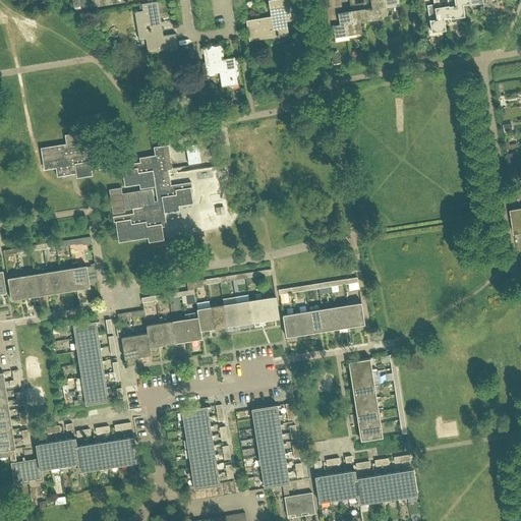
[(71,0),(73,12),(96,9),(94,0),(97,0),(99,6),(123,2),(123,0),(71,0)]
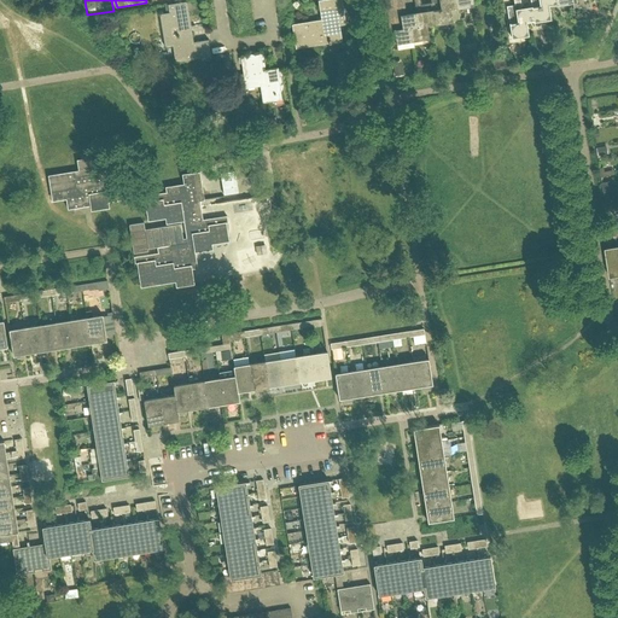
[(295,46),(340,39),(339,24),(345,23),(340,0),(318,0),(321,19),(291,24),(295,46)]
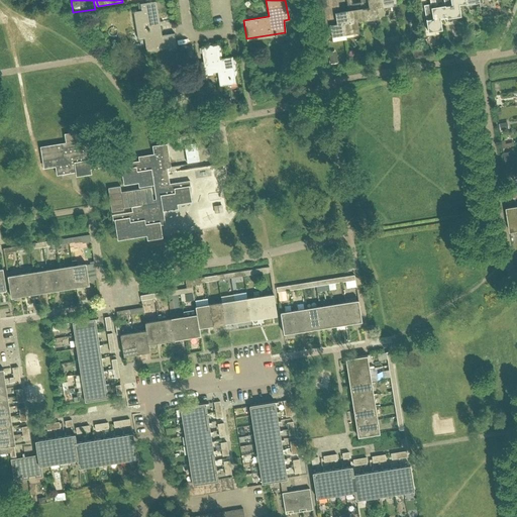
[(348,11),(339,12),(337,0),(325,0),(326,6),(319,7),(322,26),(329,25),(331,35),(344,32),(343,22),(349,21),(348,11)]
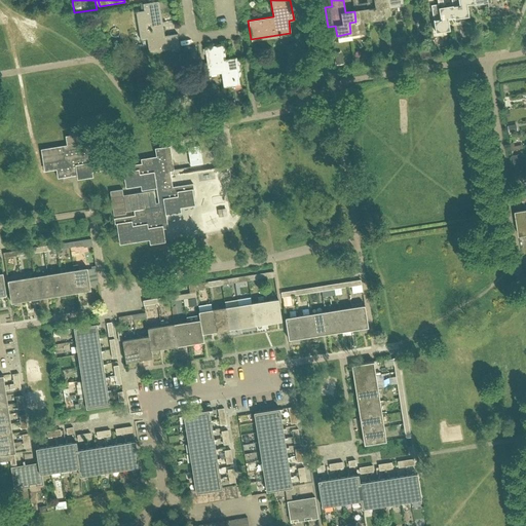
[(363,21),(370,20),(368,9),(375,8),(373,0),(366,0),(367,2),(358,3),(357,0),(351,0),(354,11),(355,22),(349,23),(350,33),(365,31),(363,21)]
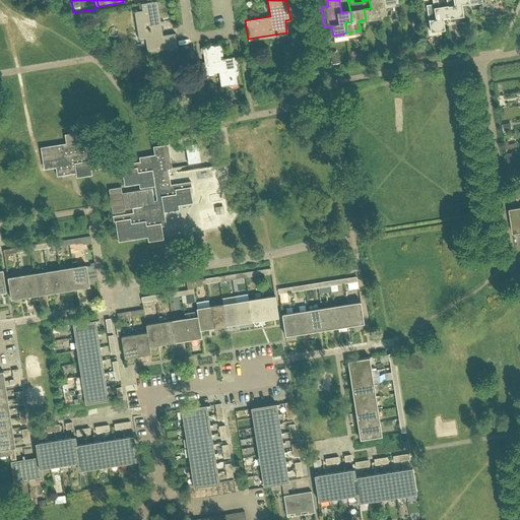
[(378,7),(384,6),(383,0),(369,0),(371,8),(364,9),(366,19),(380,17),(378,7)]
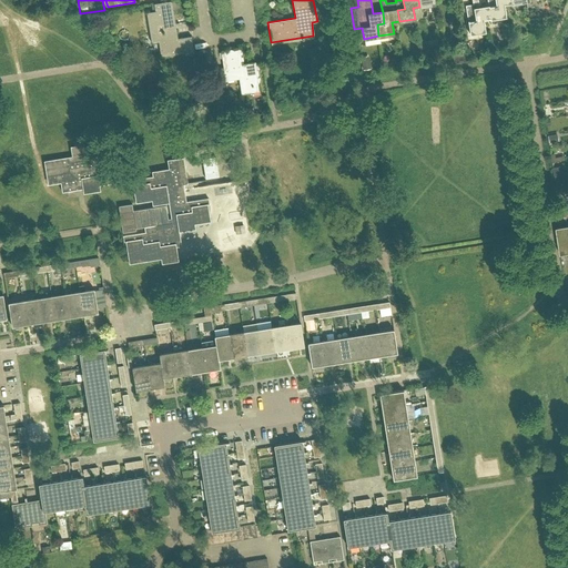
[(489,7),(489,6),(488,7),(478,8),(477,0),(472,0),(473,4),(465,6),(469,33),(485,31),(484,19),(490,18),(489,7)]
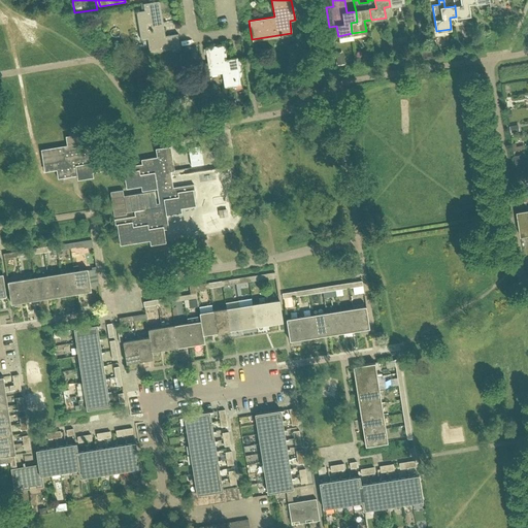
[(460,0),(461,5),(455,6),(456,17),(470,14),(468,4),(475,3),(474,0),(460,0)]
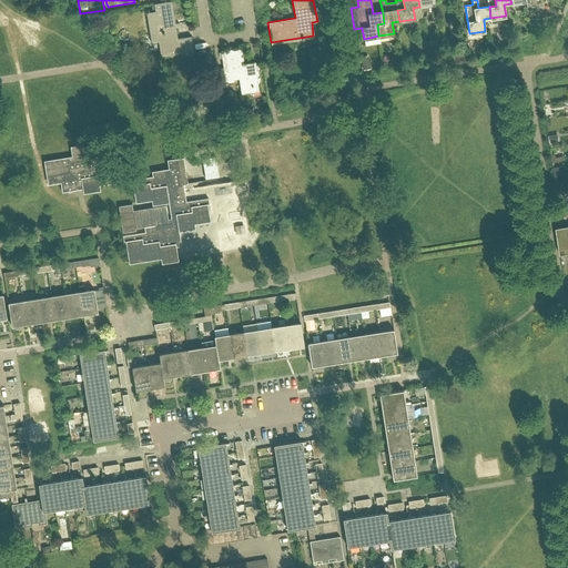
[(176,38),(170,1),(154,3),(155,11),(148,12),(153,42),(160,41),(162,57),(193,51),(191,36),(176,38)]
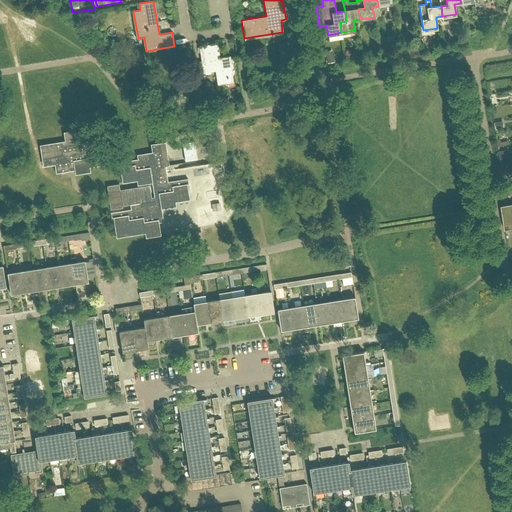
[(218,57),(215,43),(199,46),(201,61),(195,62),(197,74),(215,71),(217,85),(234,82),(230,55),(218,57)]
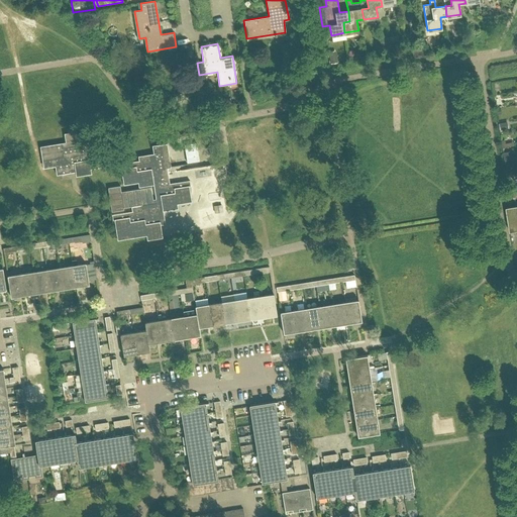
[(413,58),(426,56),(425,47),(412,49),(413,58)]
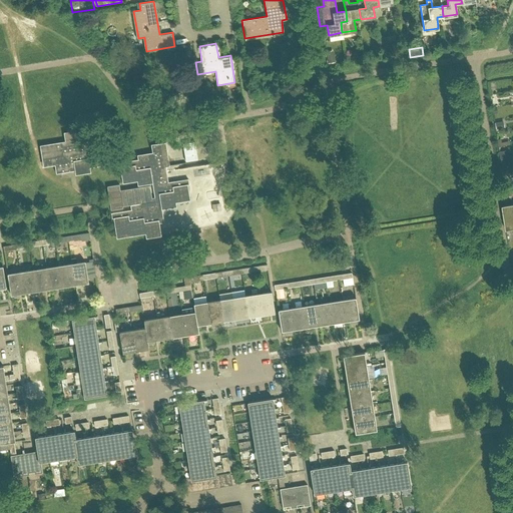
[(79,138),(78,129),(63,132),(64,140),(39,145),(39,146),(40,146),(44,165),(55,163),(56,173),(60,172),(70,171),(69,166),(74,165),(75,173),(90,171),(89,166),(104,163),(99,134),(79,138)]
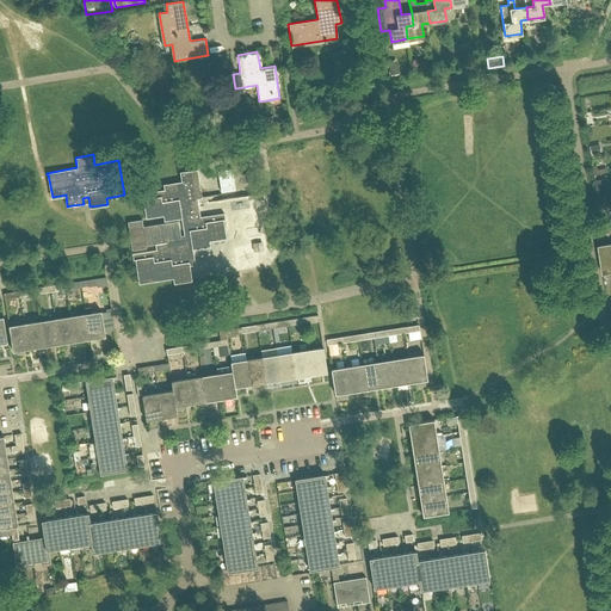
[(202,197),(197,168),(180,172),(181,184),(177,184),(177,183),(164,184),(164,190),(142,193),(146,216),(162,214),(164,220),(180,216),(184,234),(183,235),(180,220),(144,226),(143,218),(129,221),(134,250),(148,247),(148,246),(155,245),(156,250),(134,253),(137,277),(139,282),(173,277),(174,282),(191,279),(189,264),(195,263),(192,248),(210,245),(209,239),(226,236),(222,214),(201,216),(199,211),(193,213),(191,199),(202,197)]
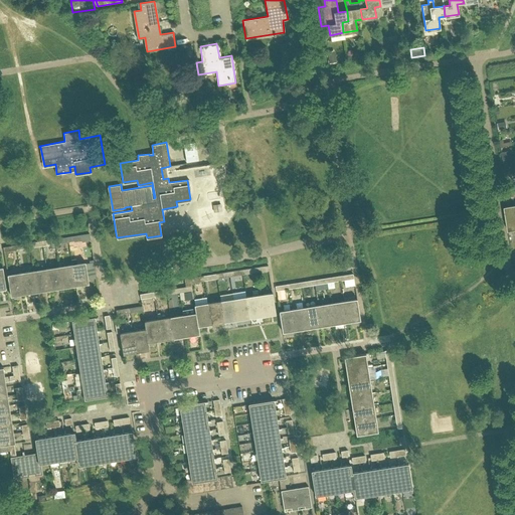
[(183,144),(186,162),(198,160),(195,142),(183,144)]
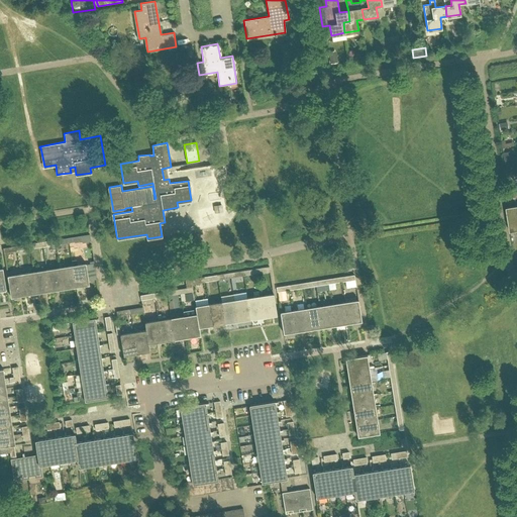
[(217,199),(210,200),(210,209),(218,208),(217,199)]
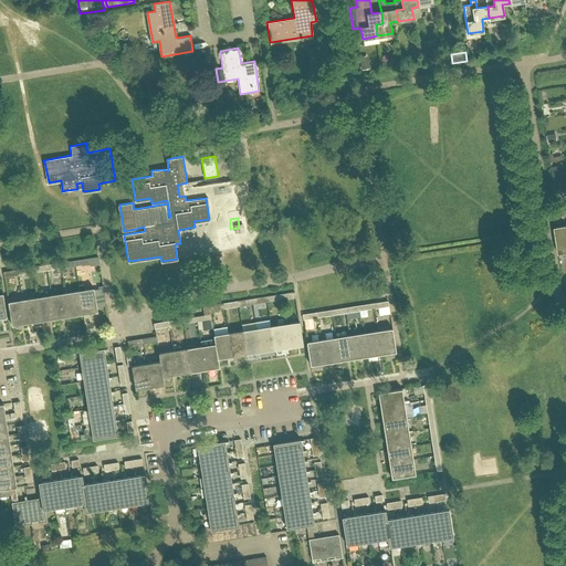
[(558,253),(565,252),(565,229),(565,224),(555,227),(558,253)]
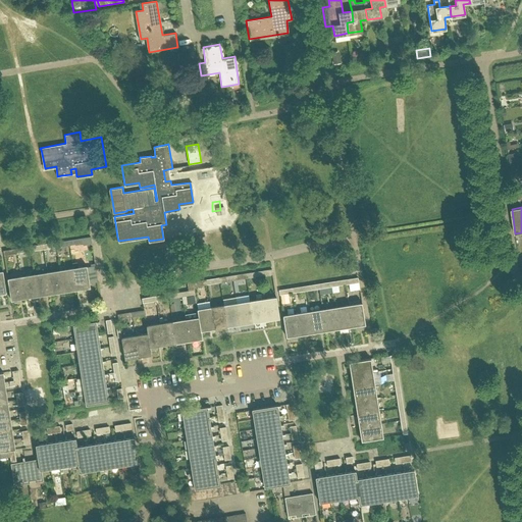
[(72,267),(76,290),(90,288),(87,265),(72,267)]
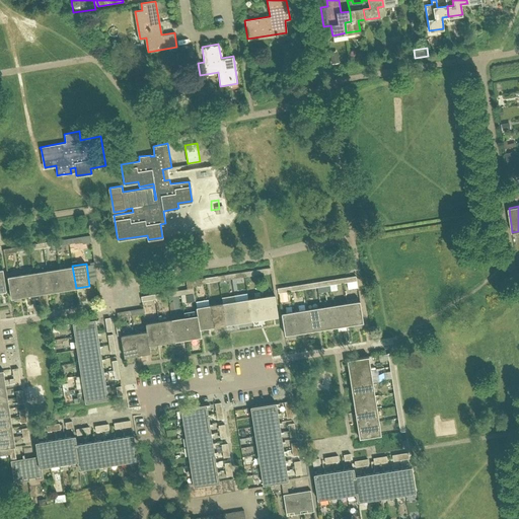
[(63,290),(76,288),(72,266),(60,269),(63,290)]
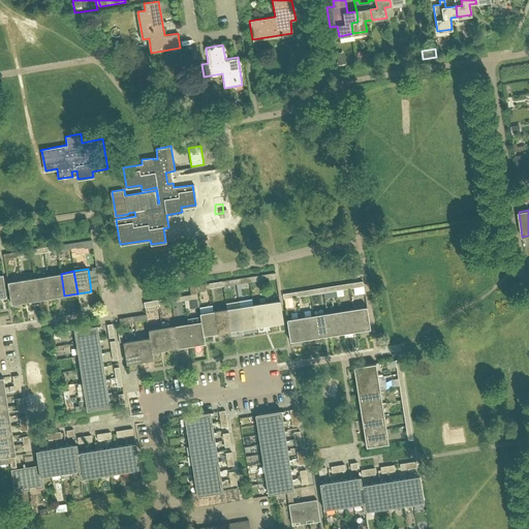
[(51,298),(64,296),(61,274),(48,276),(51,298)]
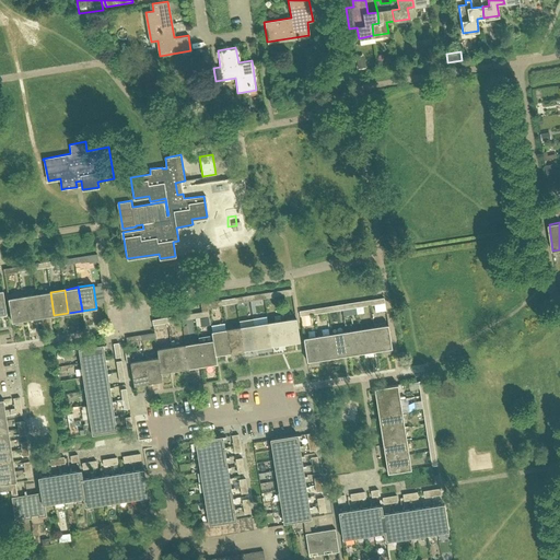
[(41,317),(54,315),(50,292),(36,294),(41,317)]
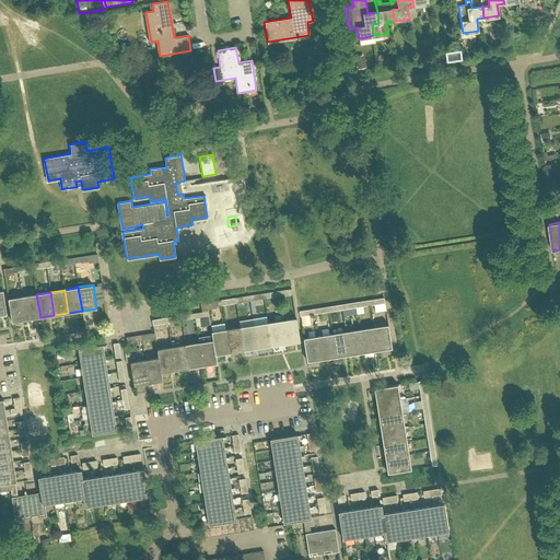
[(26,319),(41,317),(36,294),(22,296),(26,319)]
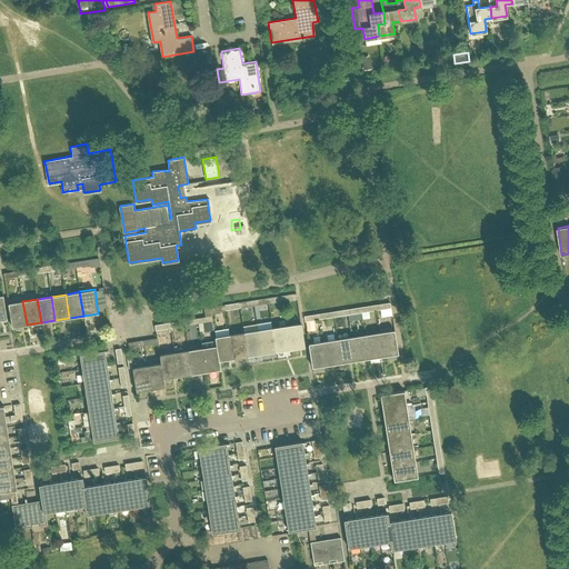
[(12,327),(27,325),(22,301),(8,303),(12,327)]
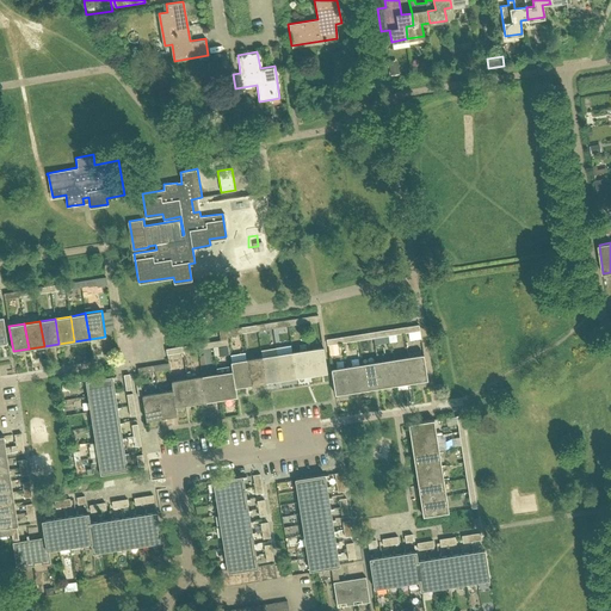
[(220,340),(227,339),(227,335),(238,334),(236,328),(218,331),(220,340)]
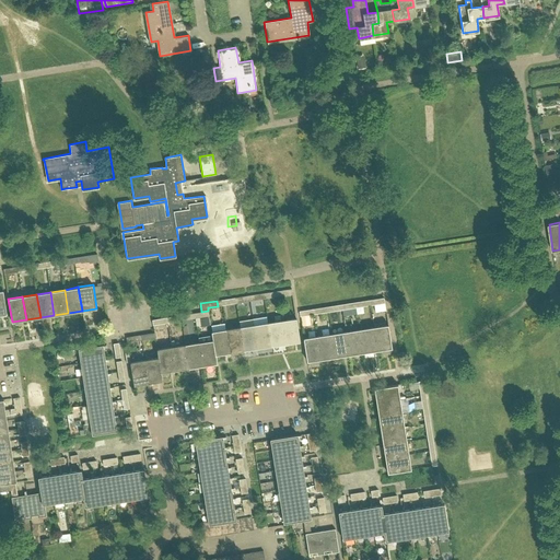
[(200,319),(201,327),(210,325),(209,317),(200,319)]
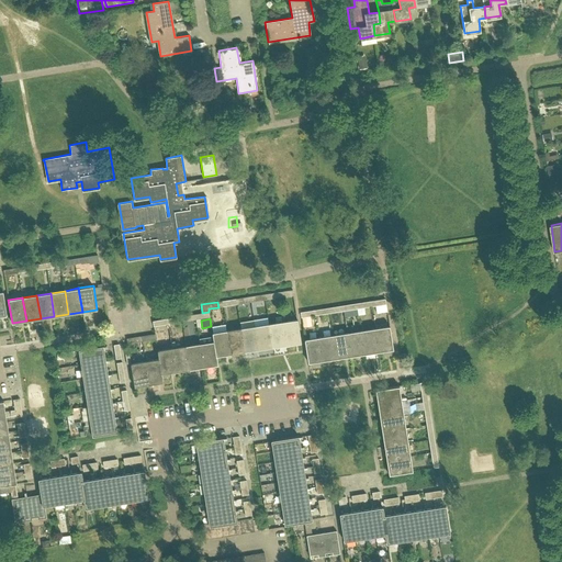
[(283,322),(287,345),(301,343),(298,318),(283,322)]
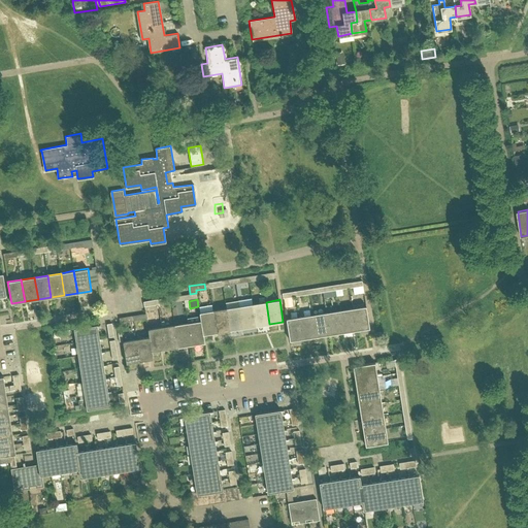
[(256,326),(269,324),(266,302),(253,304),(256,326)]
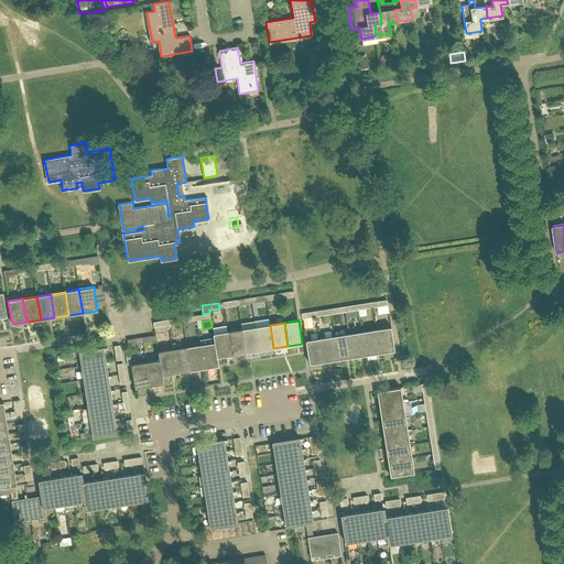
[(259,350),(273,348),(270,325),(256,327),(259,350)]
